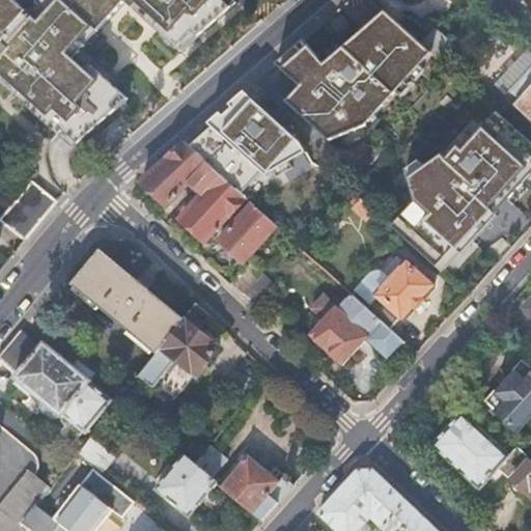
[(35,0),(26,10),(14,0),(0,0),(0,84),(74,148),(130,99),(71,48),(90,26),(98,33),(126,2),(183,51),(240,4),(233,0),(35,0)]
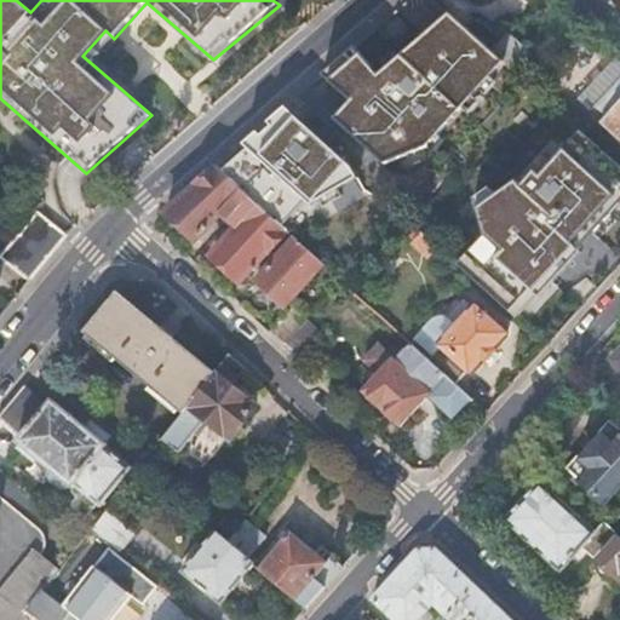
[(379,76),(355,47),(323,73),(355,99),(338,119),(384,165),(428,150),(506,63),(451,15),(379,76)]
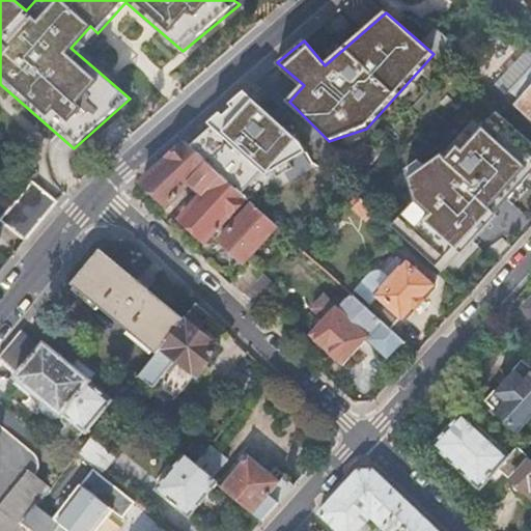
[(530,68),(507,95),(530,116),(530,68)]
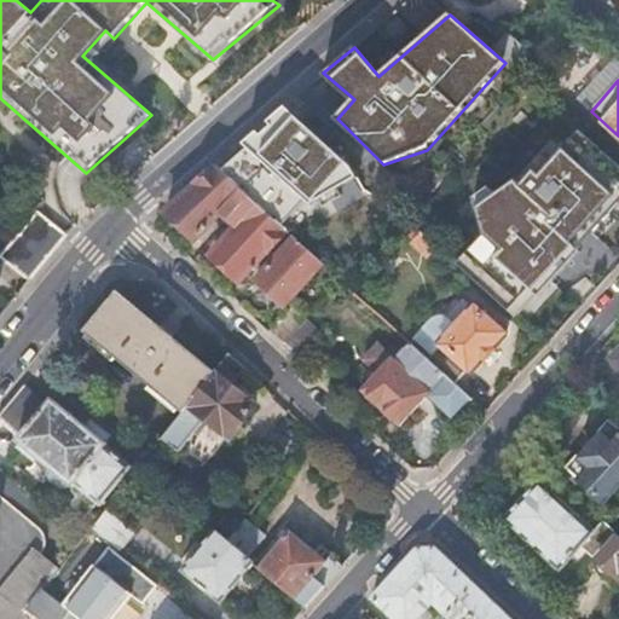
[(270,123),(218,168),(283,226),(306,197),(311,202),(360,178),(352,165),(288,108),(270,123)]
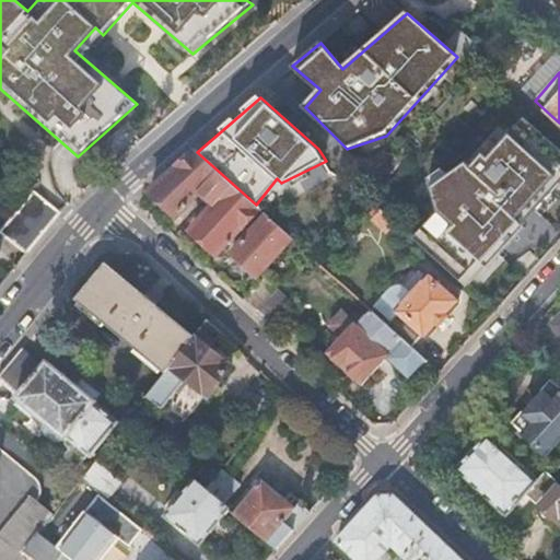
[(502,147),(470,181),(514,219),(544,186),(546,188),(559,173),(559,167),(539,150),(534,156),(521,144),(515,144),(509,151),(502,147)]
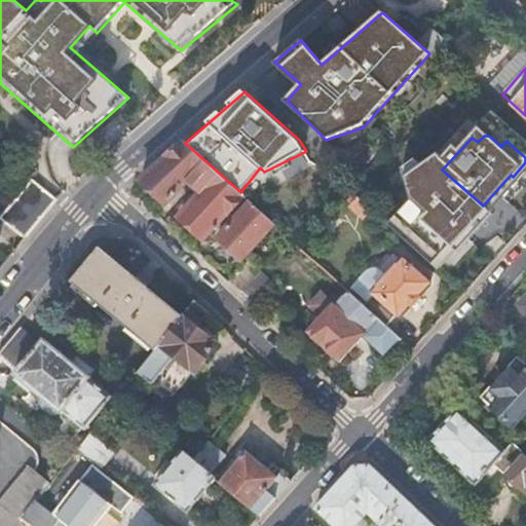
[(185,143),(141,182),(166,205),(190,183),(197,190),(216,171),(185,143)]
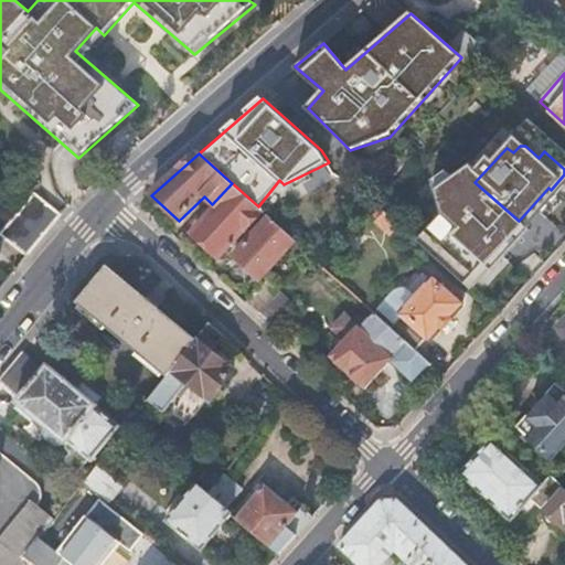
[(455,163),(448,158),(434,173),(418,191),(446,214),(445,216),(488,255),(519,221),(475,182),(455,163)]
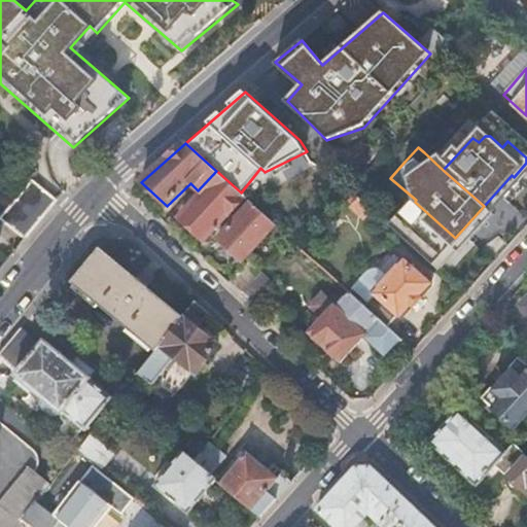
[(198,190),(205,197),(182,220),(206,242),(235,211),(246,198),(241,192),(216,171),(198,190)]
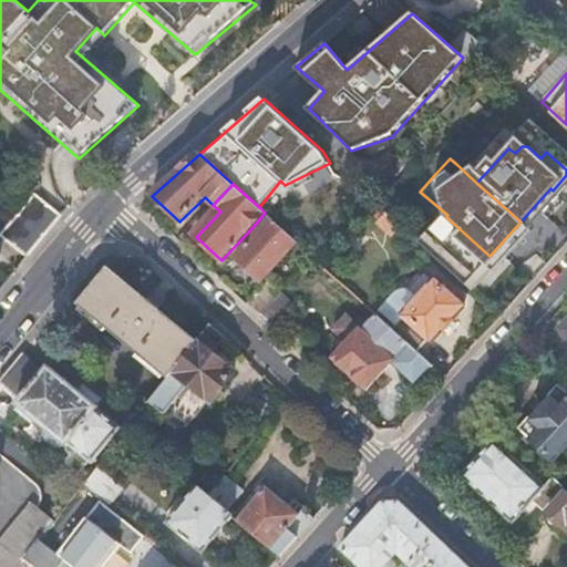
[(290,230),(316,255),(354,215),(329,191),(290,230)]
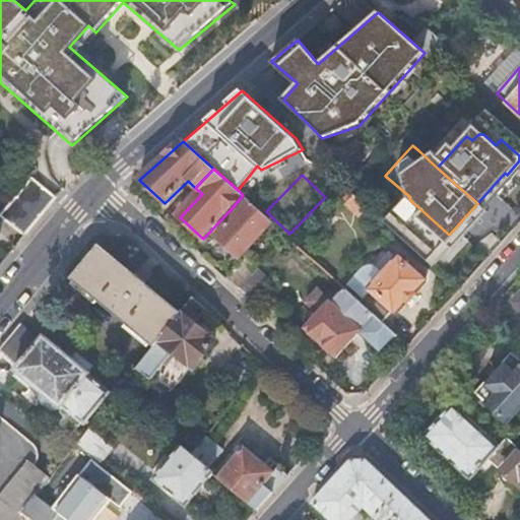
[(31,180),(1,217),(25,238),(57,199),(31,180)]
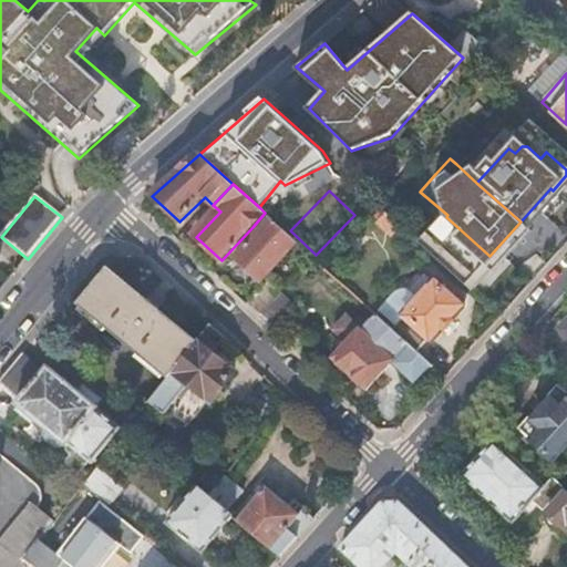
[(379,223),(394,236),(402,226),(388,213),(379,223)]
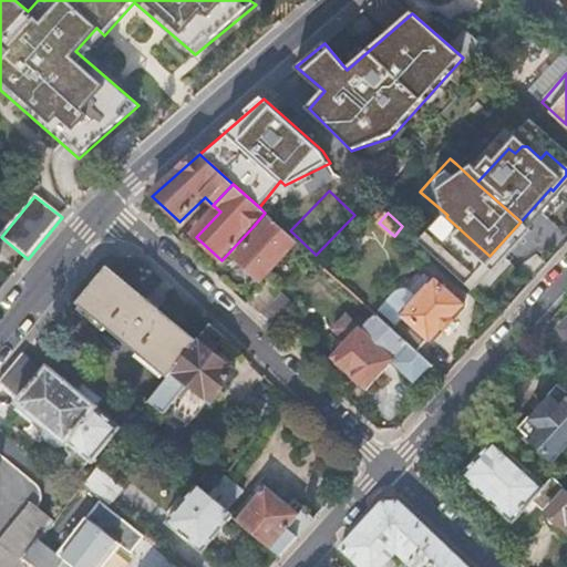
[(261,235),(241,258),(249,264),(245,270),(251,277),(257,271),(266,279),(299,244),(274,222),(261,235)]
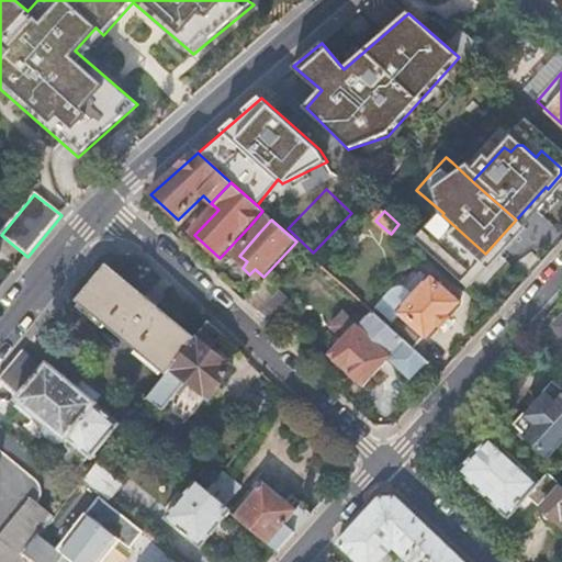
[(77,303),(166,373),(194,336),(107,267),(77,303)]
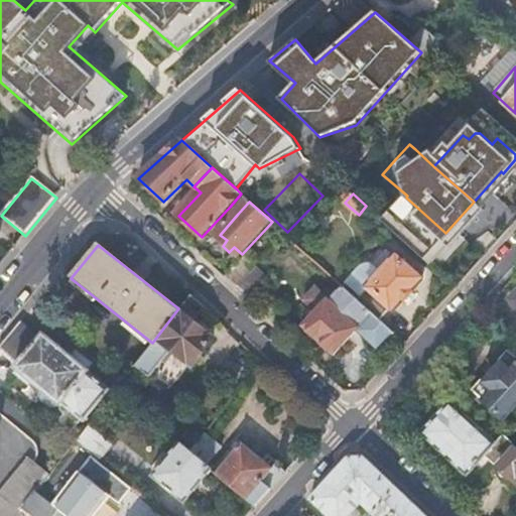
[(387,251),(373,268),(379,273),(393,256),(387,251)]
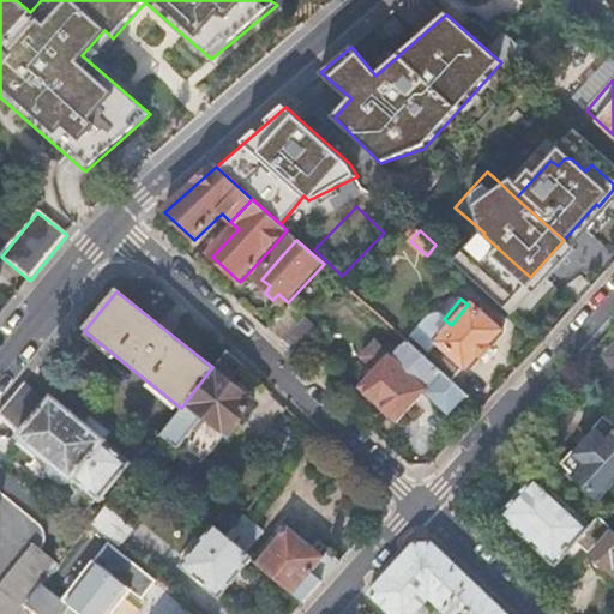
[(433,317),(431,318),(410,341),(451,378),(463,363),(469,367),(503,331),(503,320),(491,311),(482,312),(480,314),(468,305),(451,325),(444,319),(441,317),(438,315),(435,315),(433,317)]
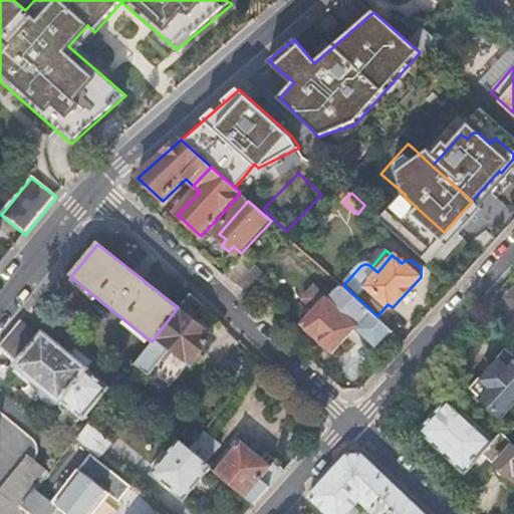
[(245,256),(225,277),(236,288),(257,266),(245,256)]
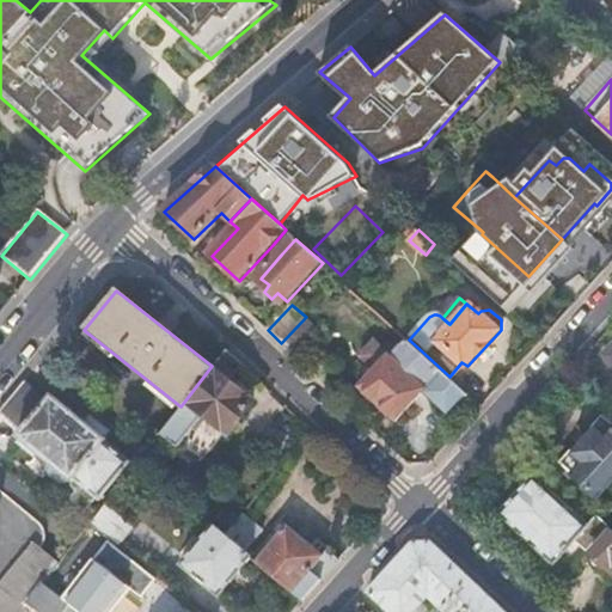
[(306,317),(281,343),(297,359),(320,331),(306,317)]
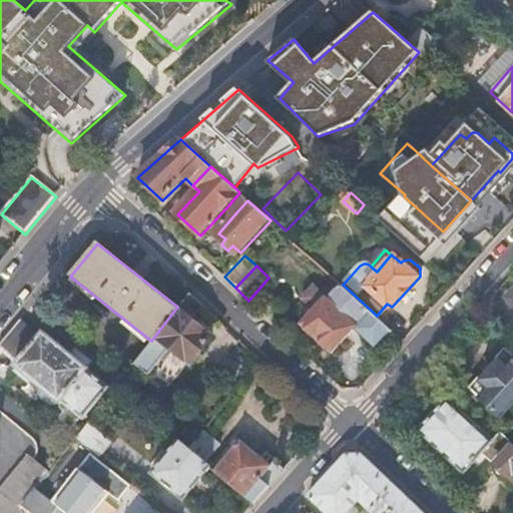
[(297,308),(308,318),(304,324),(334,351),(353,329),(375,348),(391,329),(377,316),(343,285),(330,300),(316,288),(297,308)]
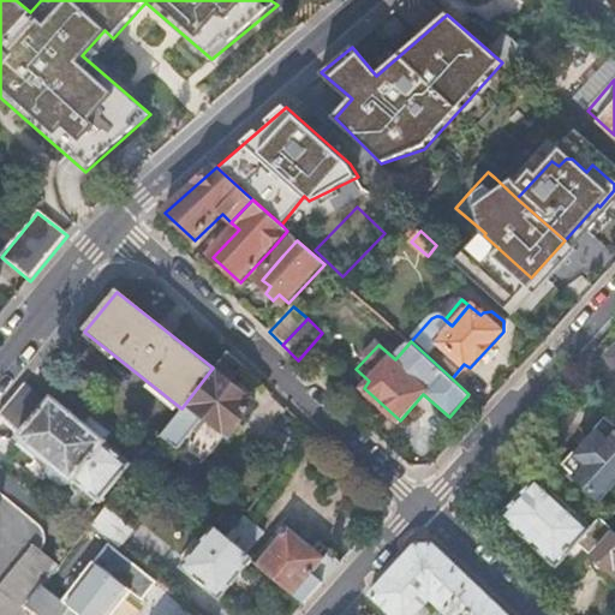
[(213,368),(181,408),(162,433),(180,446),(195,427),(199,430),(210,417),(230,431),(250,406),(234,393),(239,386),(234,382),(244,369),(226,351),(213,368)]
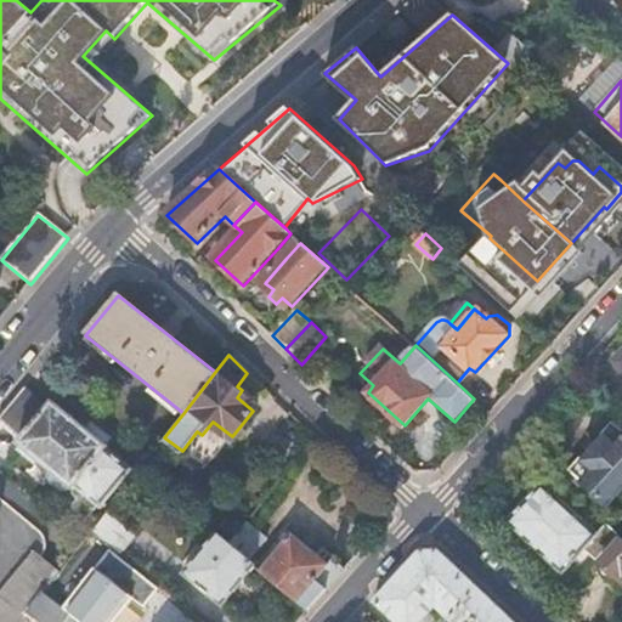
[(0,420),(17,435),(15,439),(20,444),(17,446),(34,459),(37,457),(51,468),(47,473),(51,480),(63,488),(69,487),(73,484),(77,486),(79,484),(106,504),(131,470),(105,450),(108,445),(107,444),(111,437),(91,423),(88,429),(52,402),(49,407),(26,388),(0,419),(0,420)]
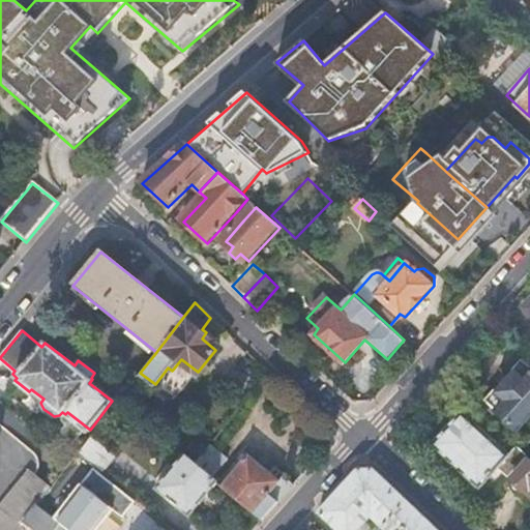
[(495,387),(484,400),(517,429),(529,413),(529,365),(522,358),(512,369),(516,373),(499,391),(495,387)]
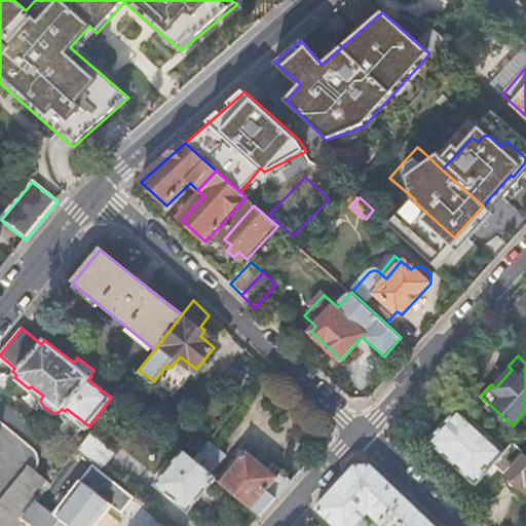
[(458,409),(428,441),(475,483),(492,463),(504,451),(458,409)]
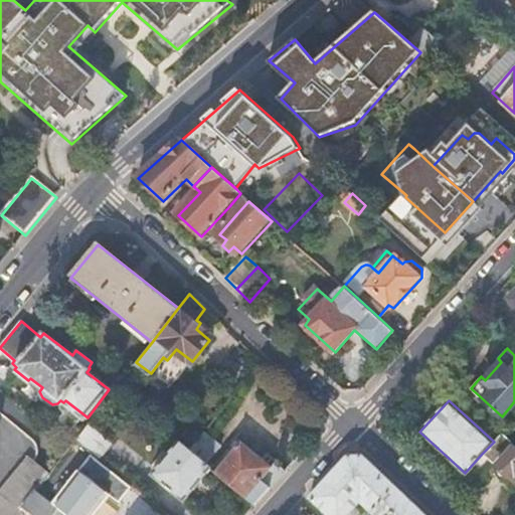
[(90,421),(77,438),(102,458),(115,443),(90,421)]
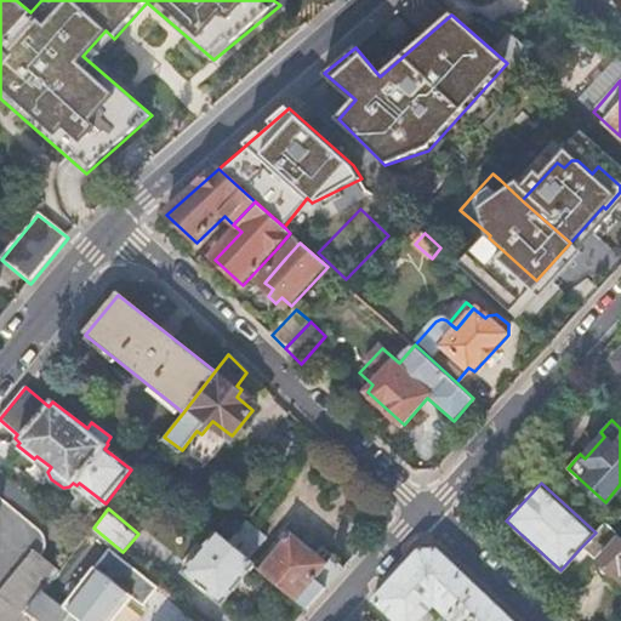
[(248,522),(229,542),(249,560),(267,539),(248,522)]
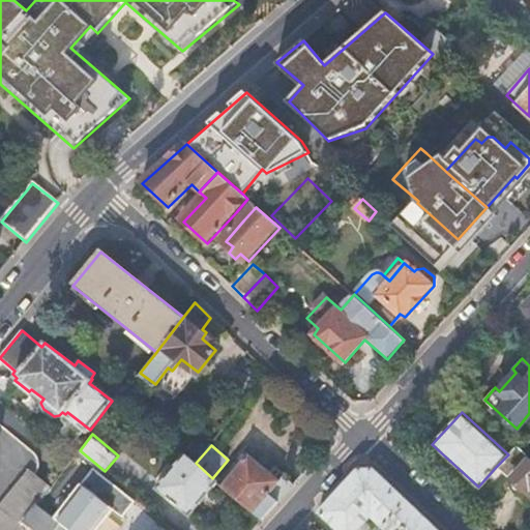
[(508,454),(496,467),(507,478),(509,476),(529,455),(517,445),(508,454)]
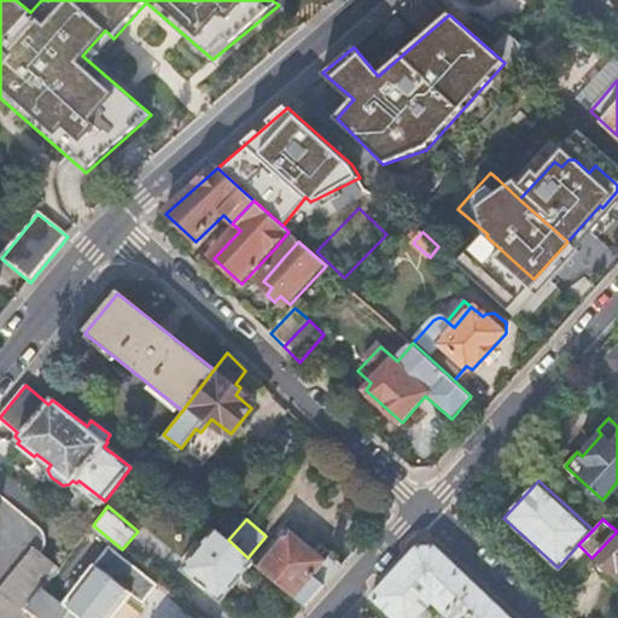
[(214,528),(180,569),(219,600),(251,561),(248,558),(228,540),(219,531),(214,528)]
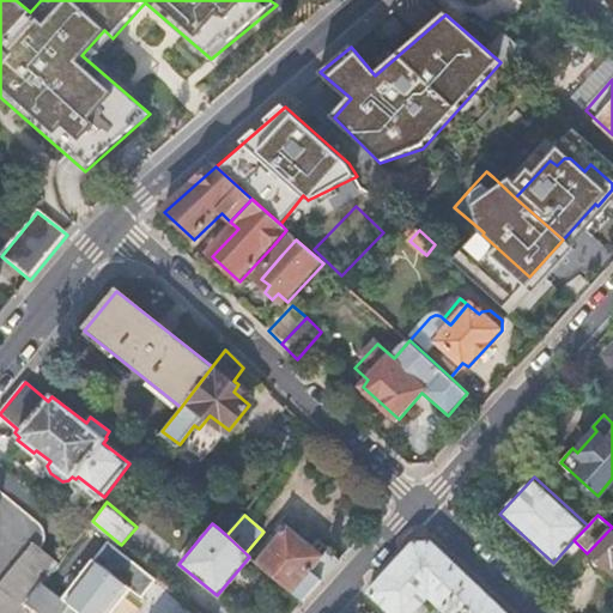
[(256,563),(303,604),(341,562),(331,552),(325,559),(287,528),(256,563)]
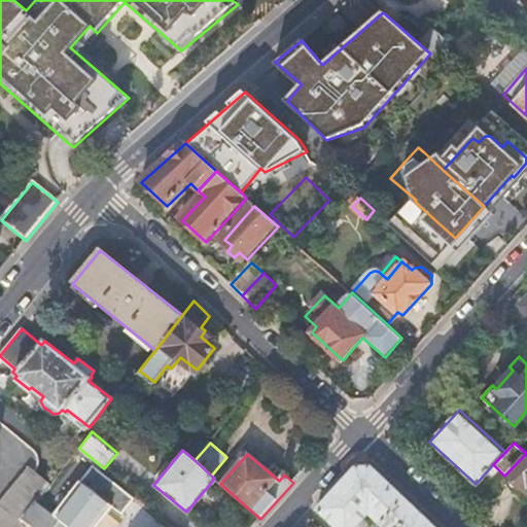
[(526,458),(526,457),(508,477),(512,478),(520,486),(524,486),(526,485),(526,458)]
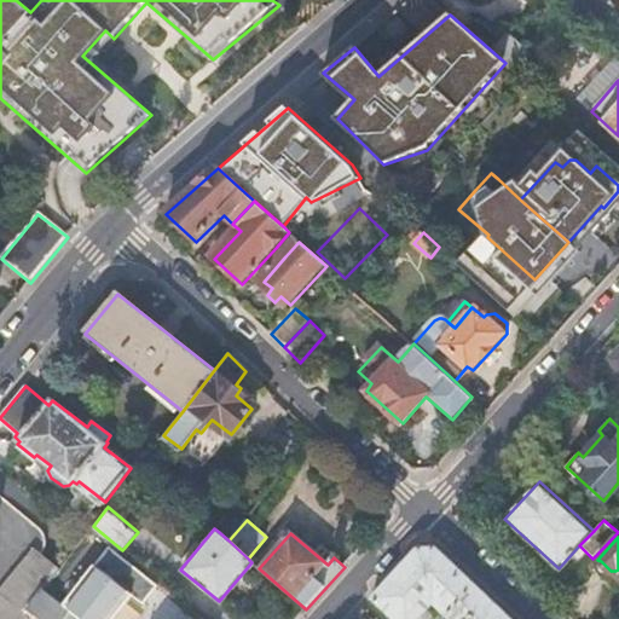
[(110,548),(68,602),(90,618),(111,618),(131,596),(143,606),(158,585),(110,548)]
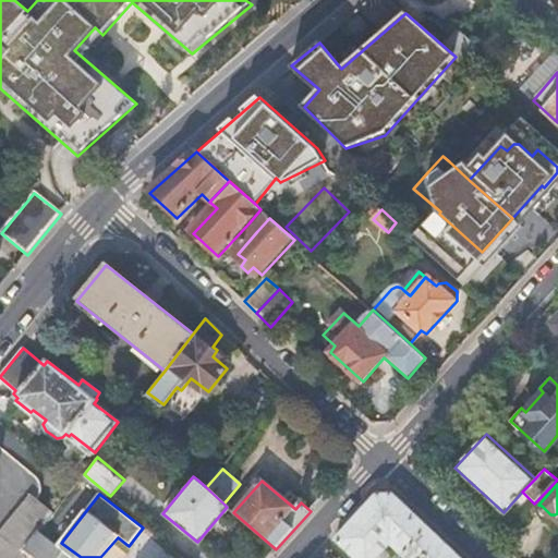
[(376,494),(335,541),(352,557),(377,557),(389,545),(402,557),(459,557),(452,552),(415,517),(392,495),(376,494)]
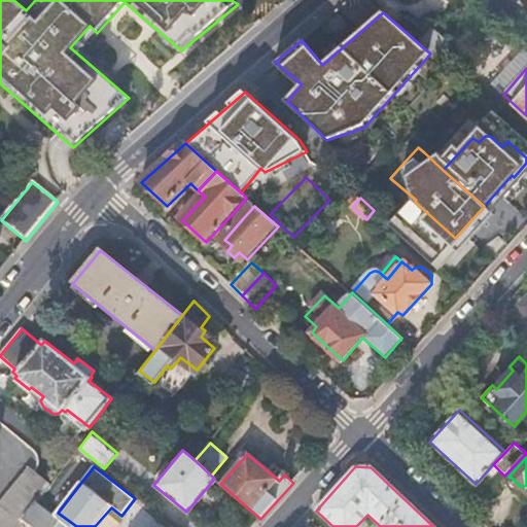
[(0,526),(16,526),(26,516),(38,499),(50,484),(30,467),(0,503),(0,526)]
